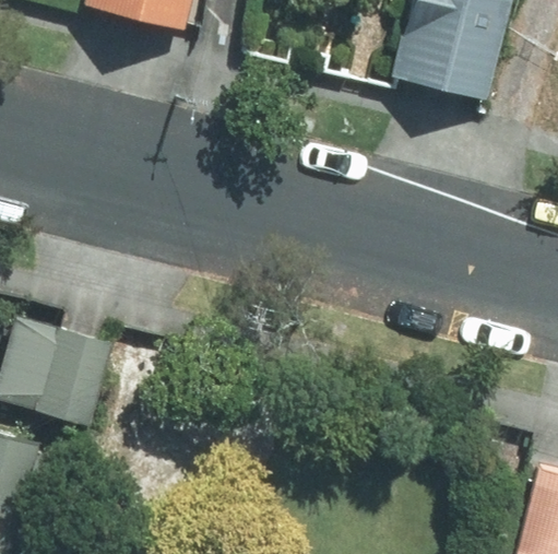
[(198,0),(91,0),(88,9),(191,32),(198,0)]
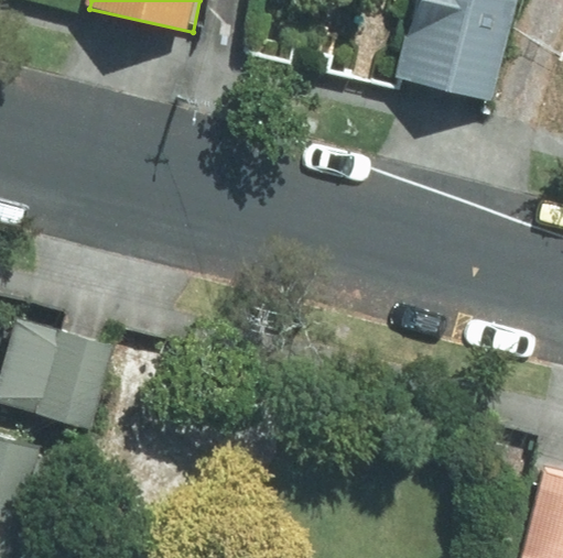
[(497,96),(513,0),(419,0),(405,79),(497,96)]
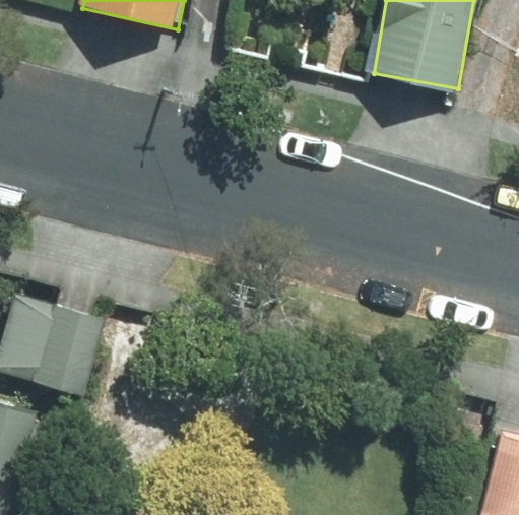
[(90,313),(9,292),(0,323),(0,373),(68,392),(90,313)]
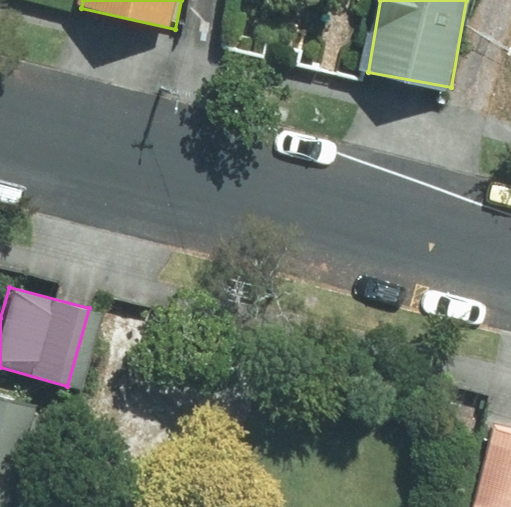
[(1,506),(32,392),(0,383),(0,506),(1,506)]
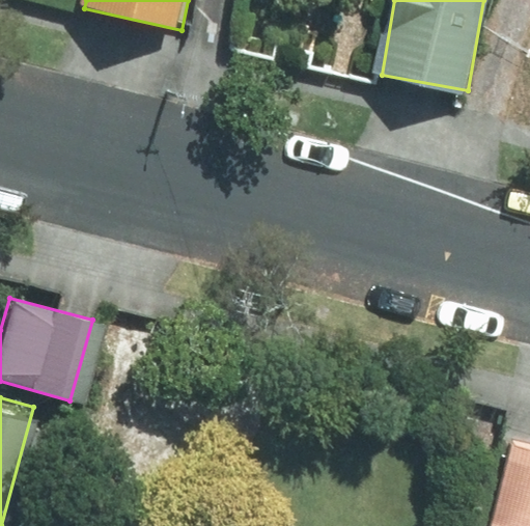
[(529,442),(513,439),(491,525),(529,525),(529,442)]
